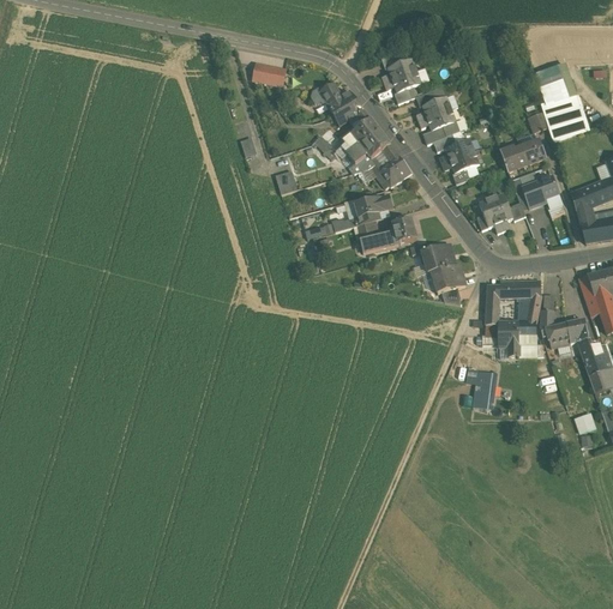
[(394,52),(380,56),(384,67),(388,66),(398,62),(394,52)]
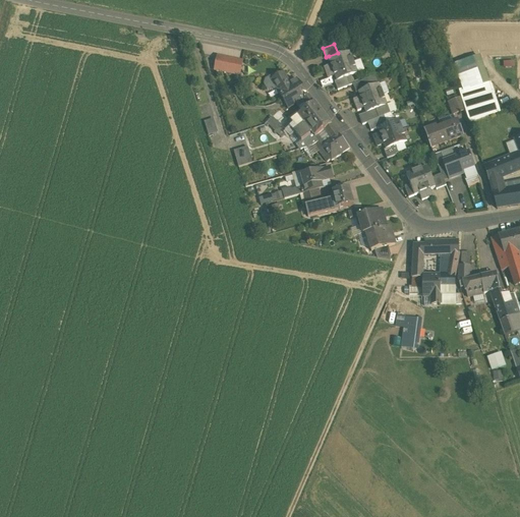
[(338,53),(329,56),(330,61),(329,64),(327,62),(323,64),(325,69),(353,59),(349,48),(338,53)]
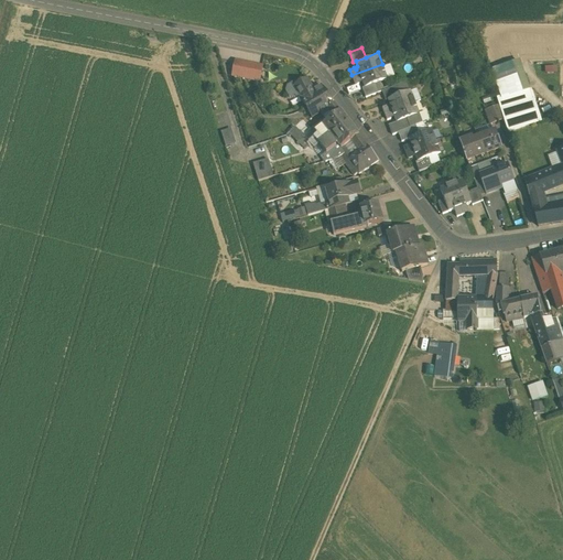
[(248,60),(235,57),(233,72),(245,75),(248,60)]
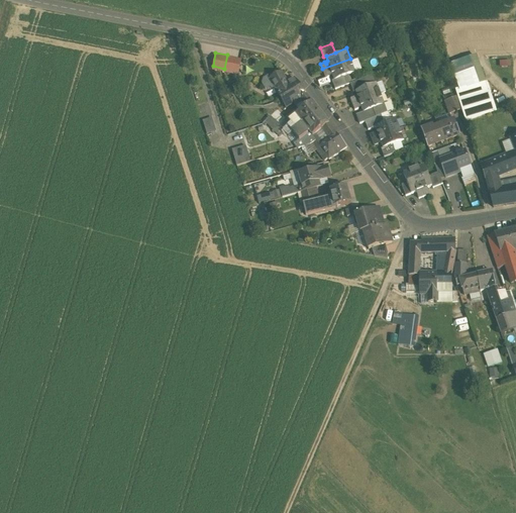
[(475,54),(450,61),(458,86),(454,88),(465,117),(494,108),(485,80),(475,54)]
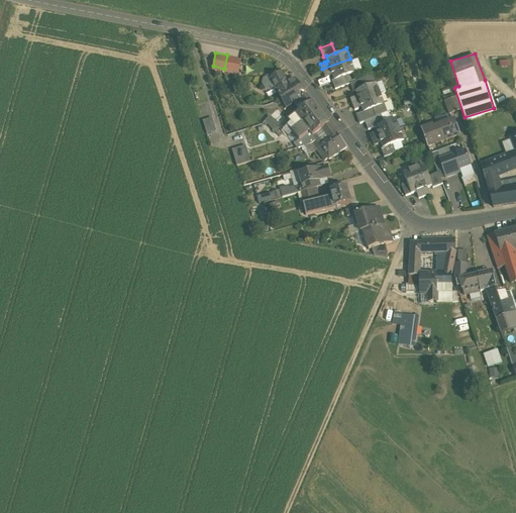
[(239,57),(227,55),(224,69),(236,71),(239,57)]
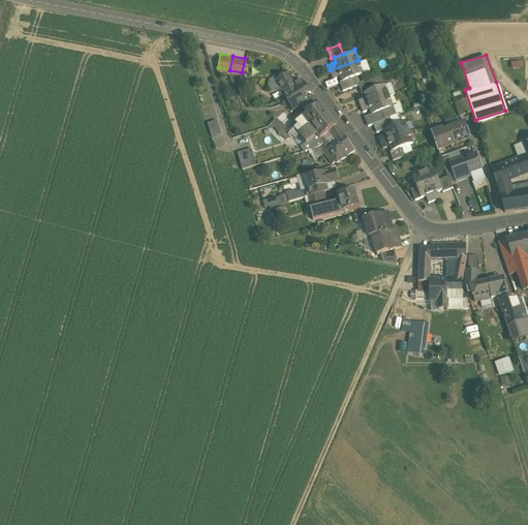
[(330,70),(332,76),(336,75),(337,72),(339,73),(341,79),(350,75),(363,70),(359,60),(330,70)]
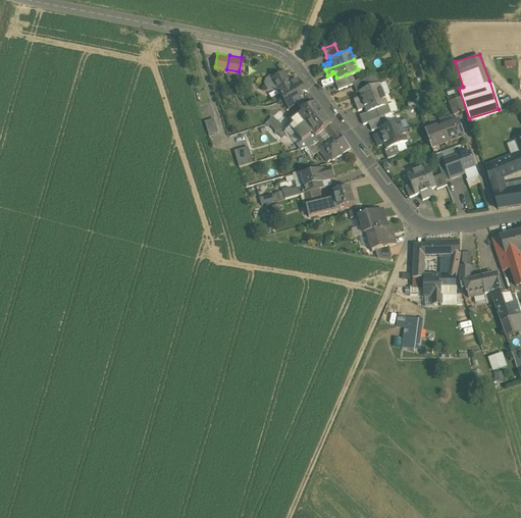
[(282,69),(271,76),(277,87),(290,80),(282,69)]
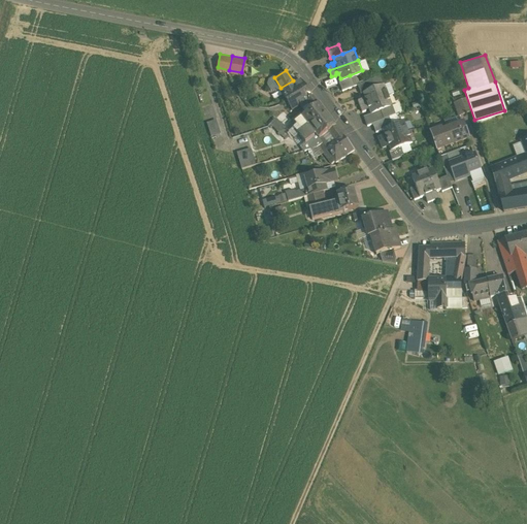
[(380,73),(357,83),(360,91),(362,90),(383,82),(380,73)]
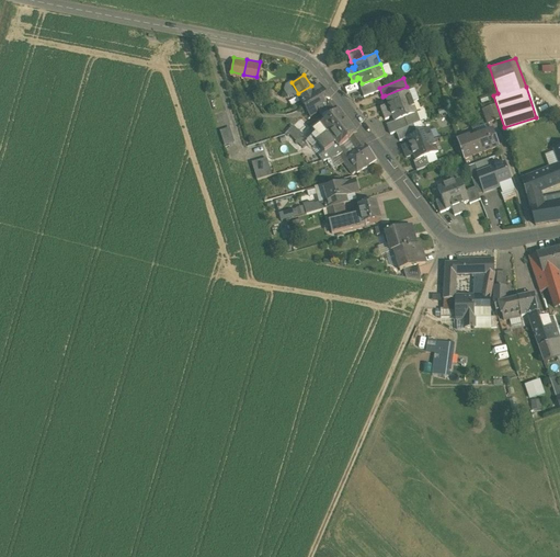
[(372,80),(362,83),(360,84),(363,93),(375,89),(372,80)]
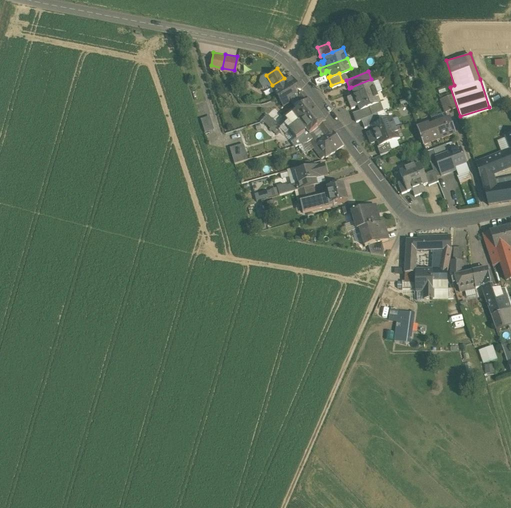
[(272,85),(280,100),(288,95),(301,88),(291,74),(272,85)]
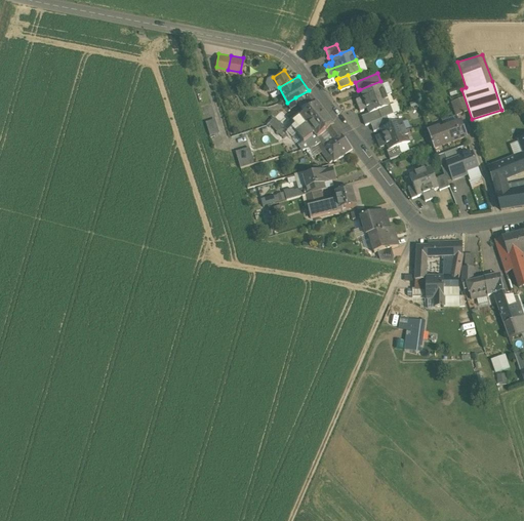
[(380,81),(360,89),(362,94),(361,96),(359,95),(355,96),(357,103),(385,92),(380,81)]
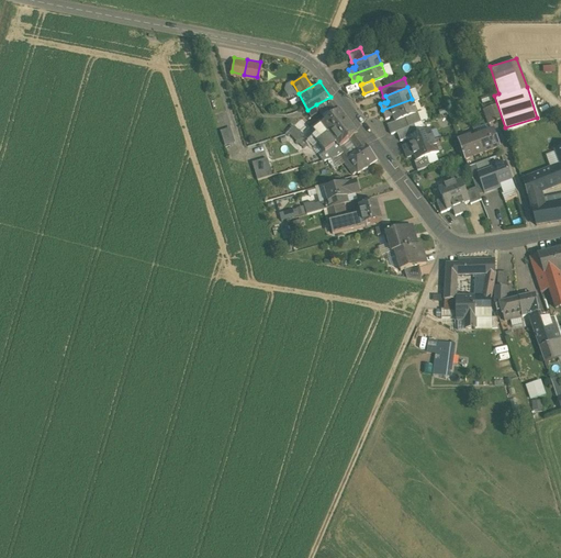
[(338,108),(331,97),(316,104),(320,110),(327,105),(332,112),(338,108)]
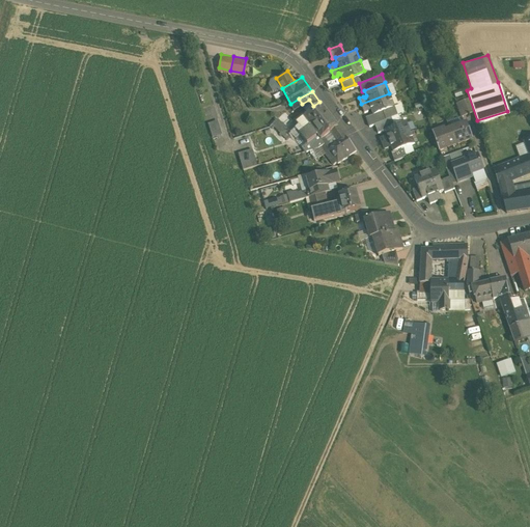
[(389,93),(361,104),(363,110),(367,108),(368,105),(370,106),(372,112),(382,108),(393,104),(389,93)]
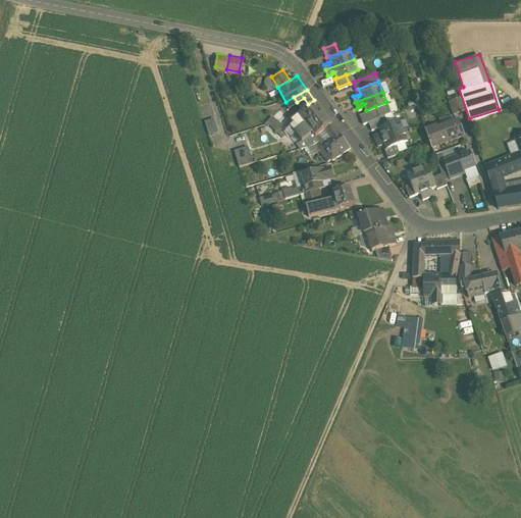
[(460,109),(456,96),(449,99),(453,111),(460,109)]
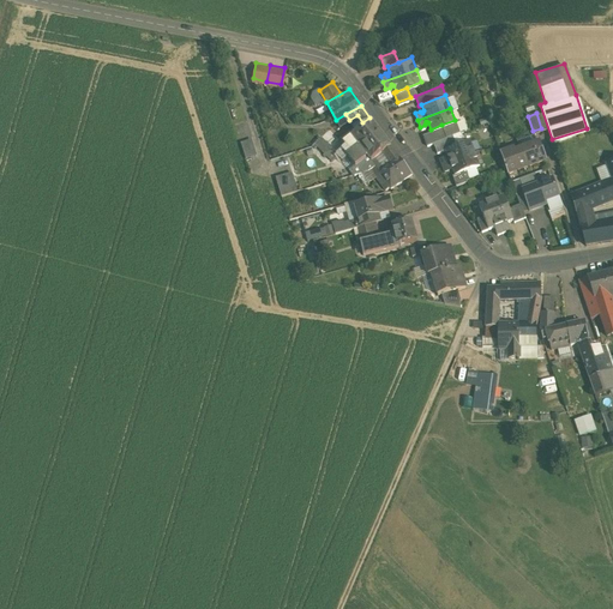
[(370,118),(362,122),(350,132),(358,143),(359,143),(378,127),(370,118)]
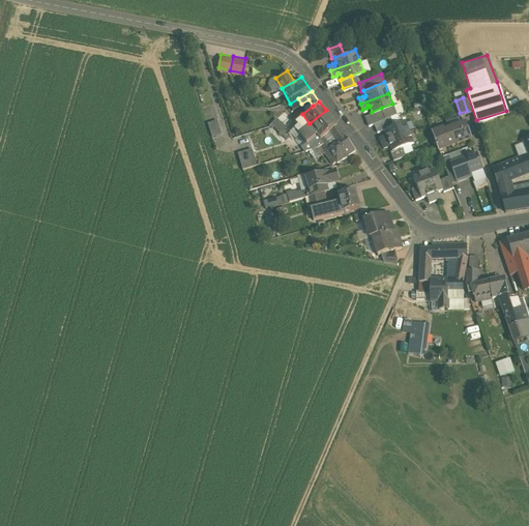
[(392,104),(381,108),(384,116),(389,114),(395,112),(392,104)]
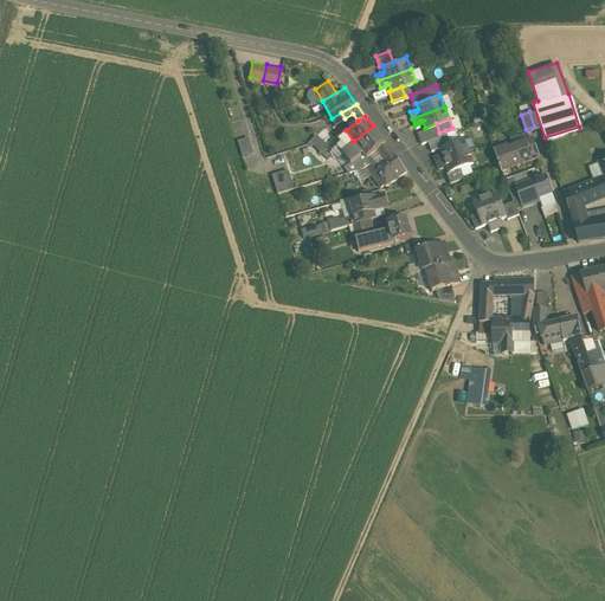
[(436,123),(425,128),(417,130),(420,141),(426,139),(439,134),(439,133),(436,123)]
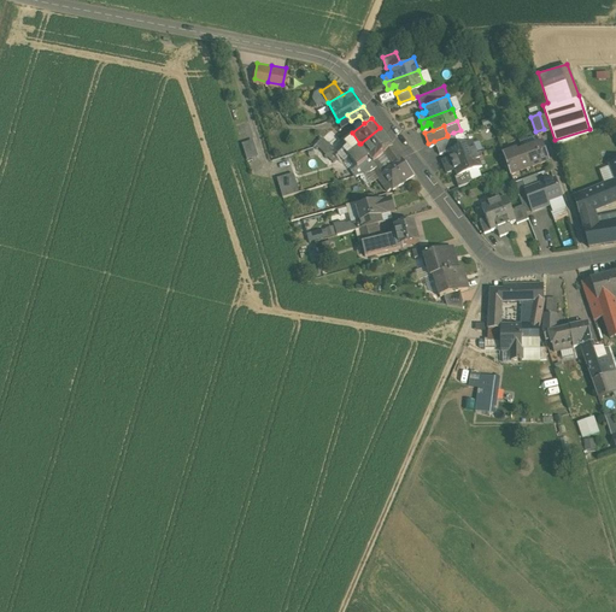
[(380,128),(361,143),(368,154),(371,158),(391,143),(380,128)]
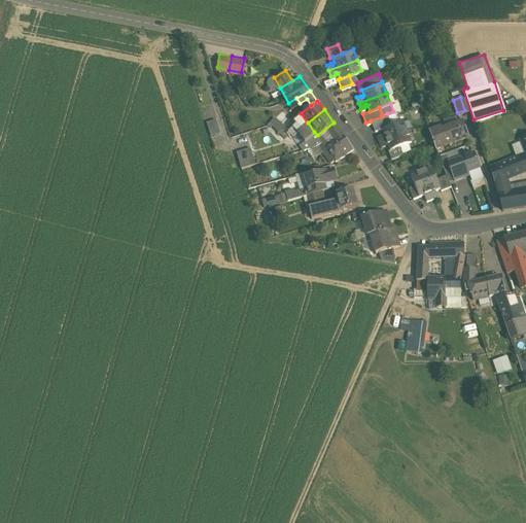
[(301,113),(293,118),(301,127),(307,123),(301,113)]
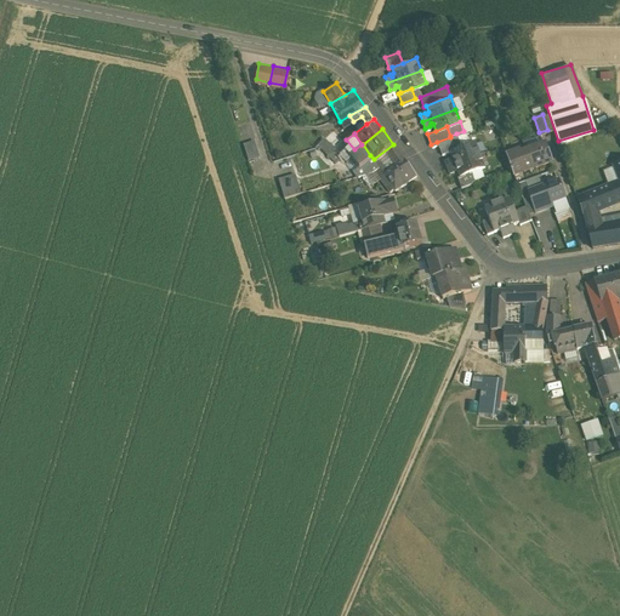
[(456,133),(450,136),(450,137),(437,142),(442,152),(450,149),(461,144),(456,133)]
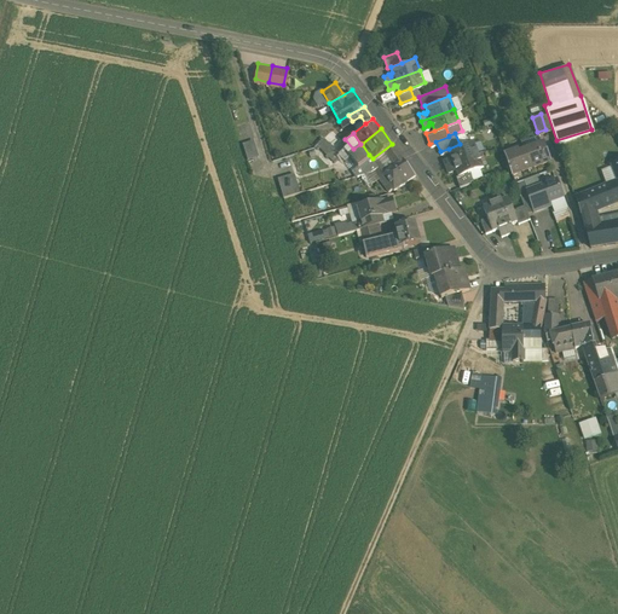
[(335,149),(323,134),(316,142),(327,151),(335,149)]
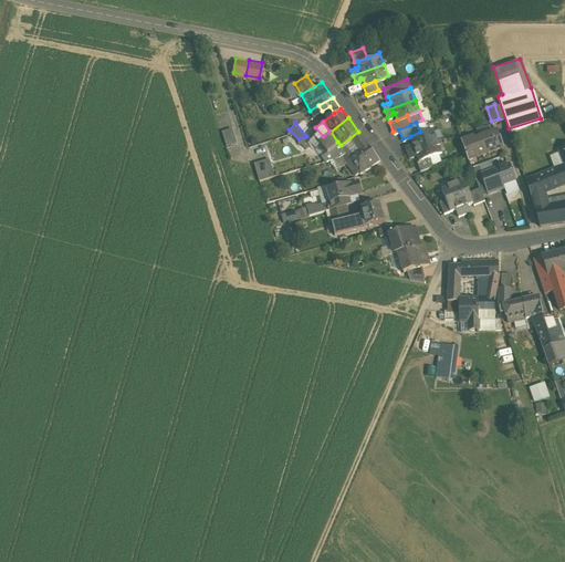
[(226,143),(237,141),(232,125),(222,127),(226,143)]
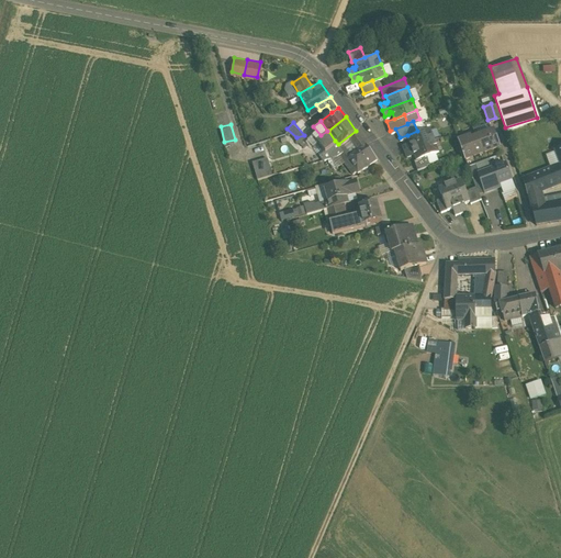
[(417,131),(407,135),(408,140),(407,143),(405,142),(402,143),(404,148),(434,137),(429,126),(417,131)]
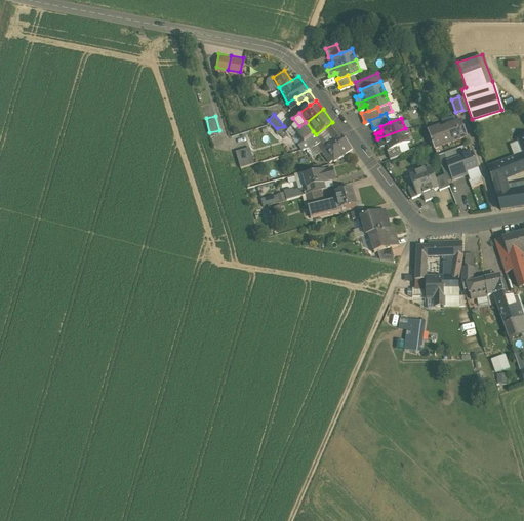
[(460,120),(439,127),(444,141),(465,132),(460,120)]
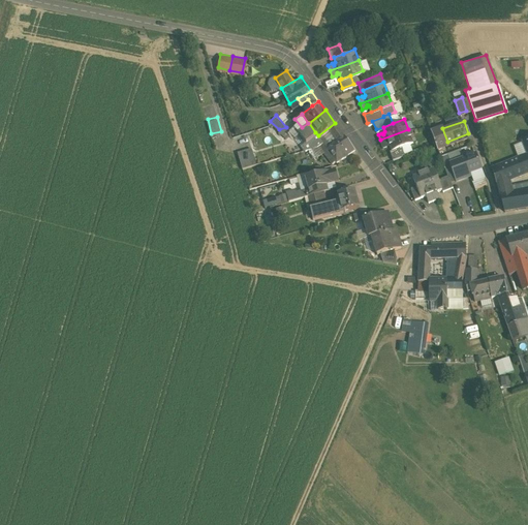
[(302,128),(298,123),(289,130),(290,131),(293,134),(301,128),(302,128)]
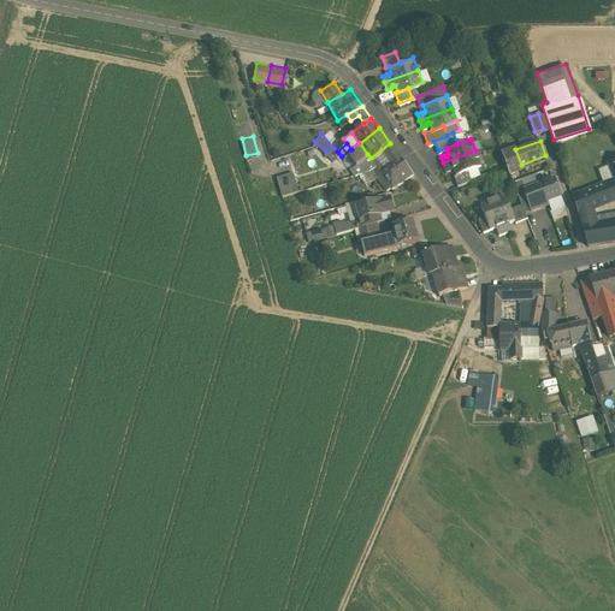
[(352,149),(350,149),(359,160),(367,154),(360,143),(359,143),(352,148),(352,149)]
